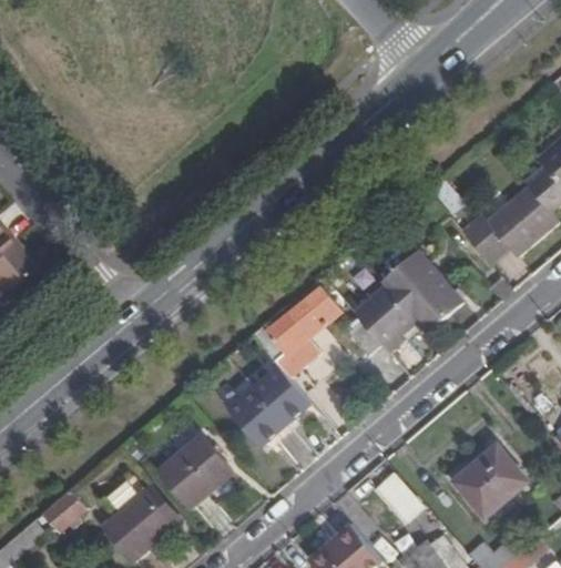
[(550,211),(560,201),(560,139),(539,159),(548,169),(528,185),(550,211)]
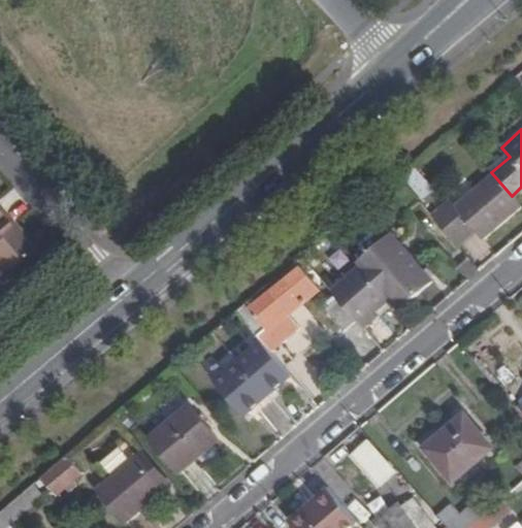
[(414,166),(400,176),(419,198),(431,188),(414,166)]
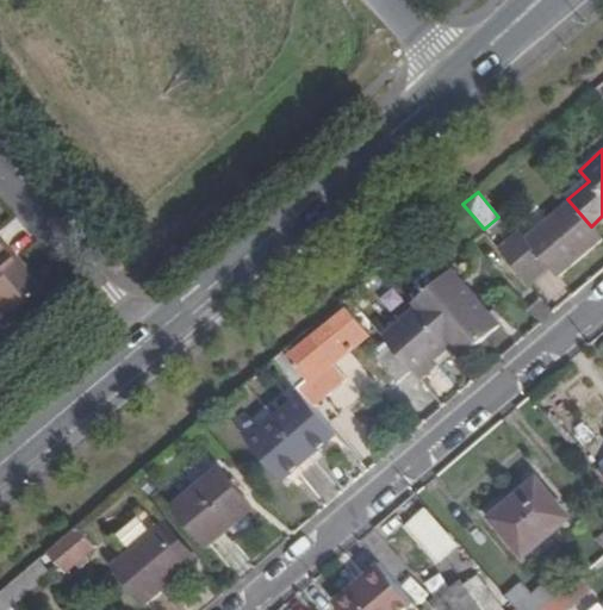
[(553,274),(600,236),(591,226),(567,199),(566,197),(521,236),(538,256),(546,266),(553,274)]
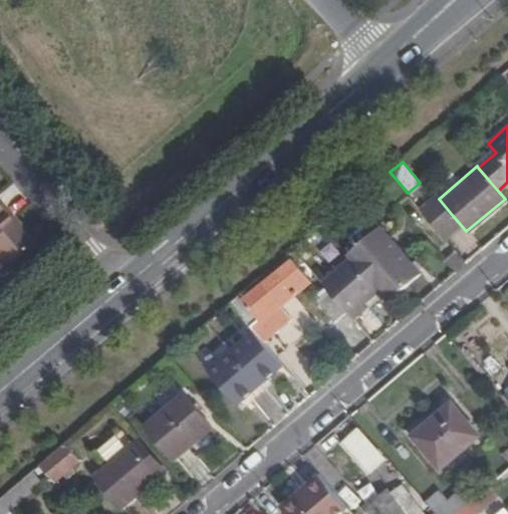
[(434,193),(416,207),(436,231),(453,216),(439,199),(434,193)]
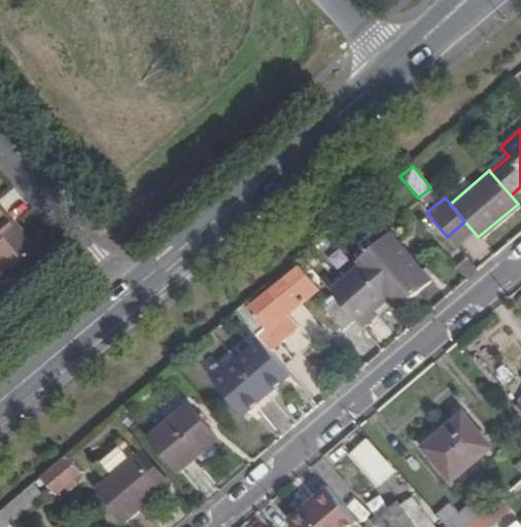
[(464,221),(447,237),(454,244),(472,230),(464,221)]
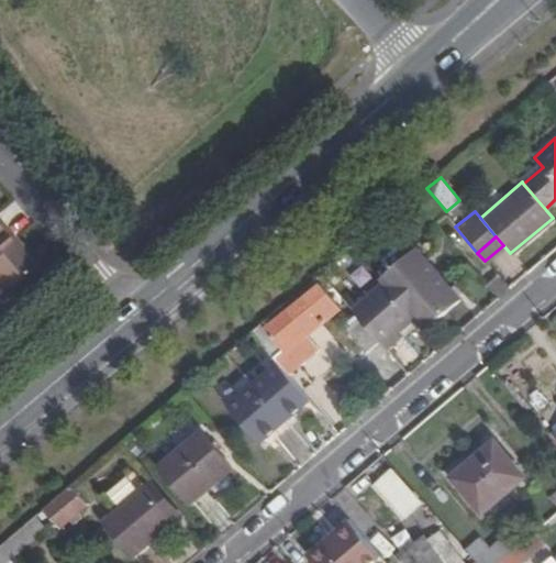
[(0,293),(10,302),(32,284),(21,272),(28,266),(11,247),(7,252),(0,243),(0,293)]
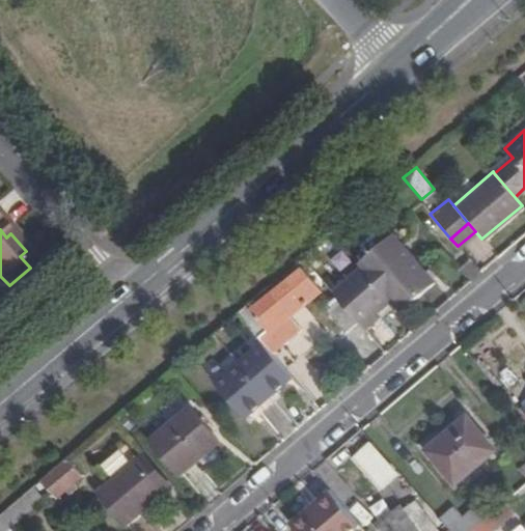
[(356,262),(360,268),(377,286),(411,258),(391,233),(356,262)]
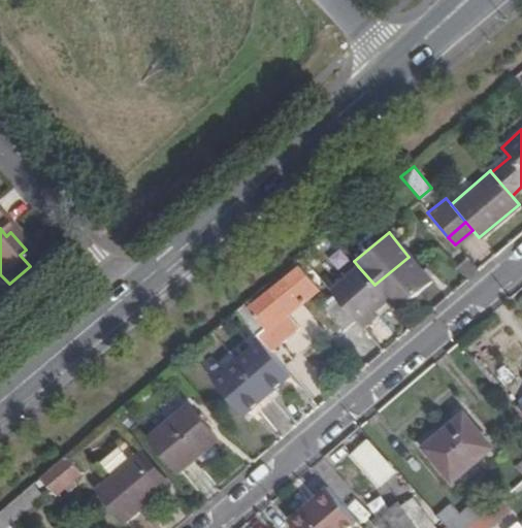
[(430,281),(409,257),(374,285),(387,300),(395,308),(430,281)]
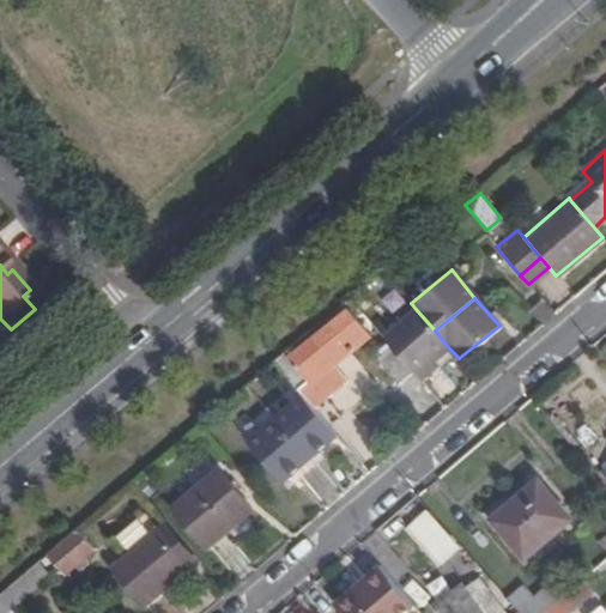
[(286,350),(273,360),(302,395),(311,407),(344,378),(332,364),(367,335),(345,309),(290,356),(286,350)]
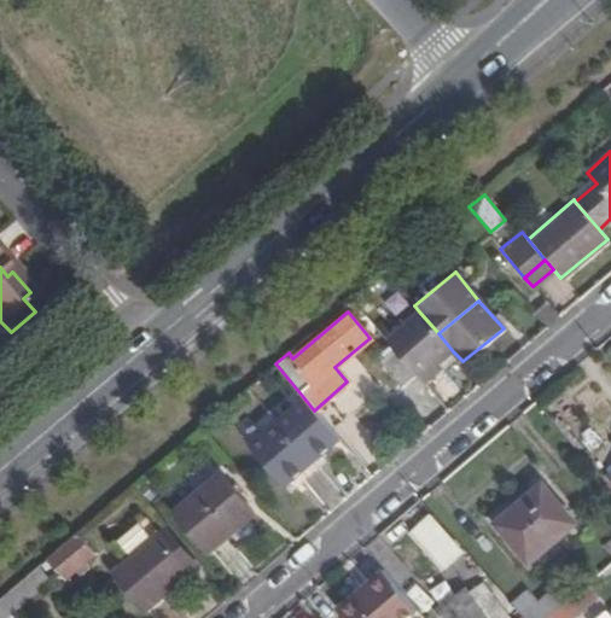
[(419,312),(387,339),(390,345),(415,374),(424,384),(438,372),(435,366),(453,351),(438,333),(419,312)]
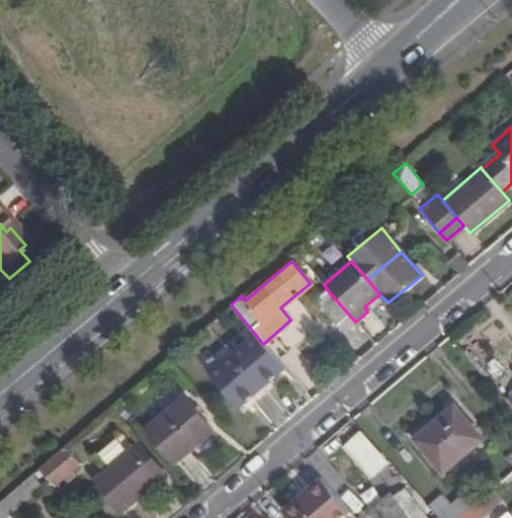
[(335,325),(348,314),(327,289),(315,300),(335,325)]
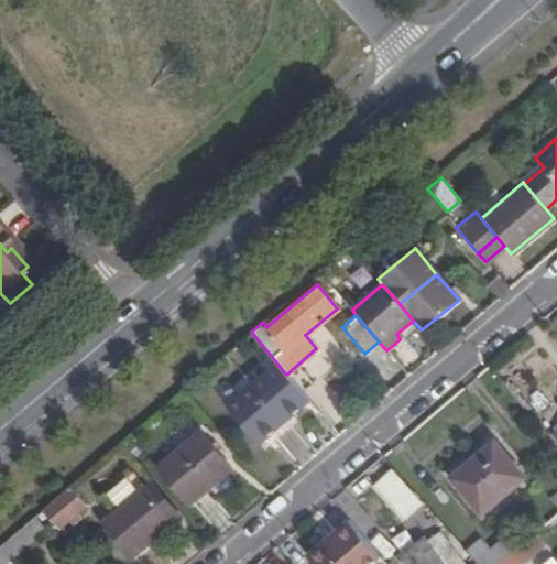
[(286,375),(277,364),(228,407),(259,443),(308,400),(286,375)]
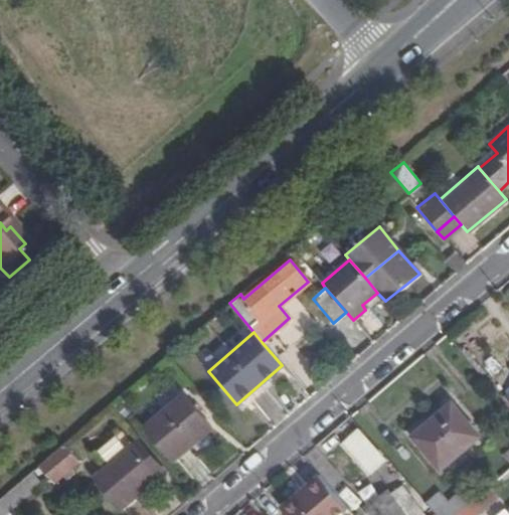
[(155,409),(177,392),(170,382),(148,399),(155,409)]
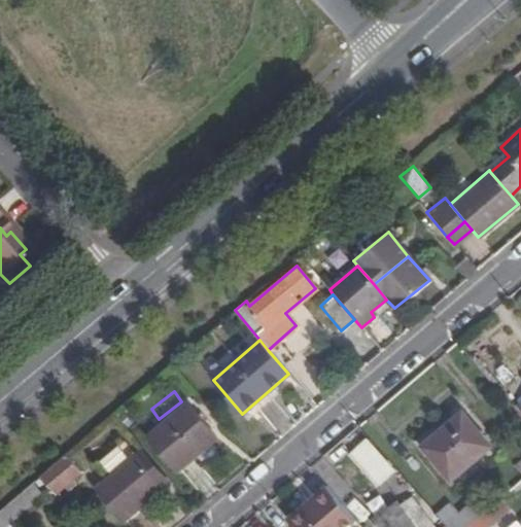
[(186,405),(146,436),(175,468),(213,436),(186,405)]
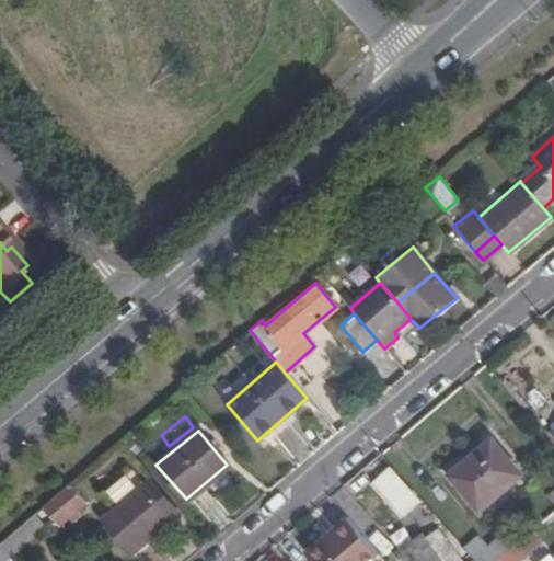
[(487,441),(445,474),(475,512),(517,476),(487,441)]
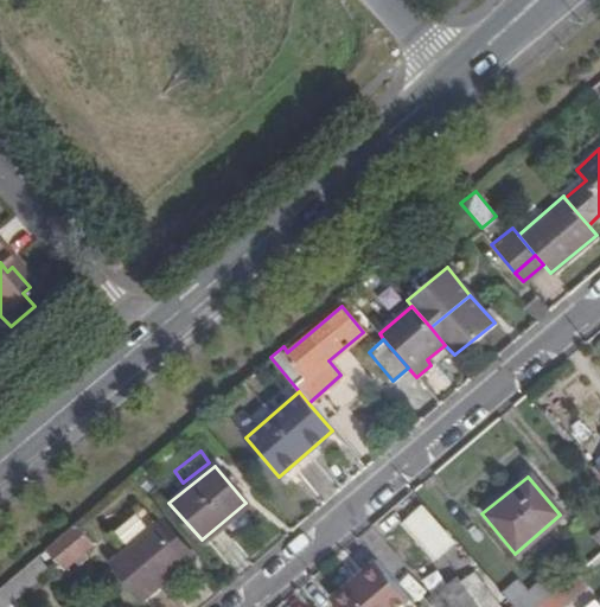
[(383,534),(413,569),(451,540),(421,503),(383,534)]
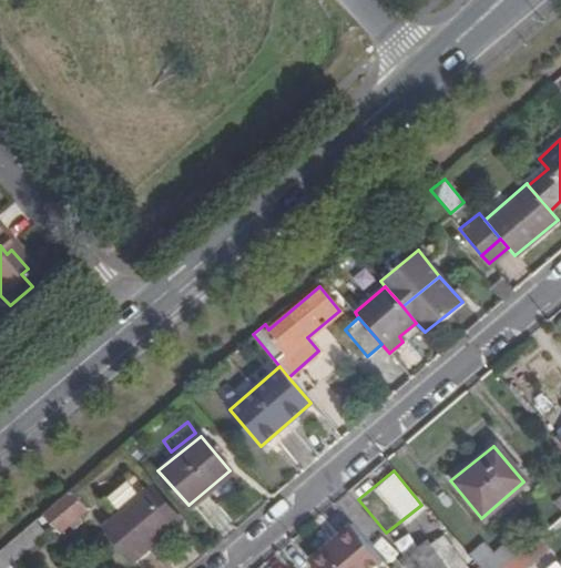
[(176,525),(182,519),(153,485),(146,492),(176,525)]
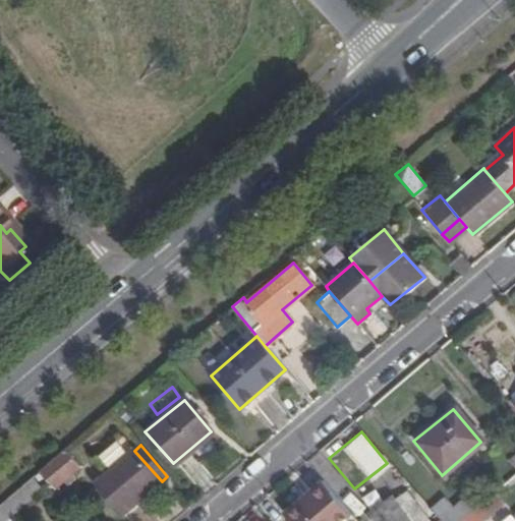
[(51,487),(77,465),(65,450),(39,473),(51,487)]
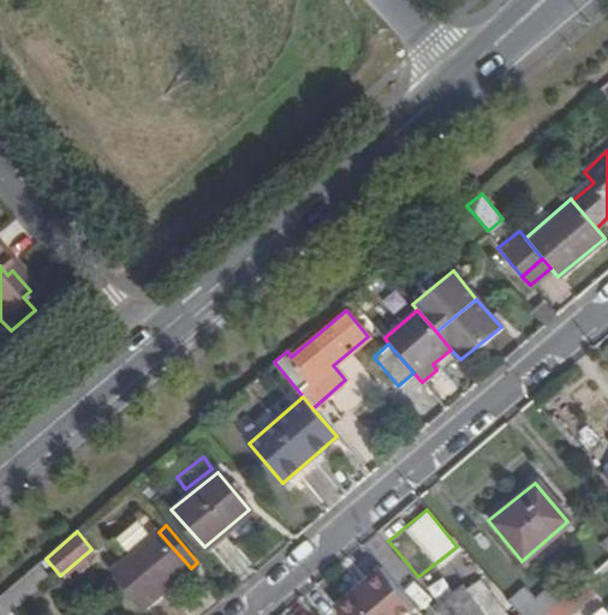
[(159,532),(111,571),(143,609),(191,568),(159,532)]
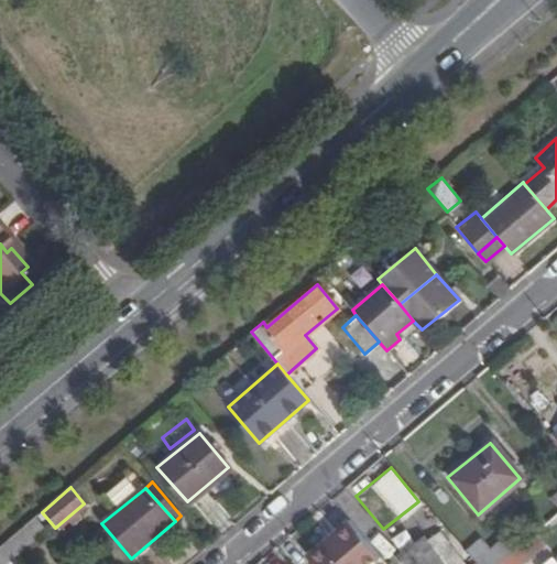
[(41,529),(32,517),(0,543),(0,562),(41,529)]
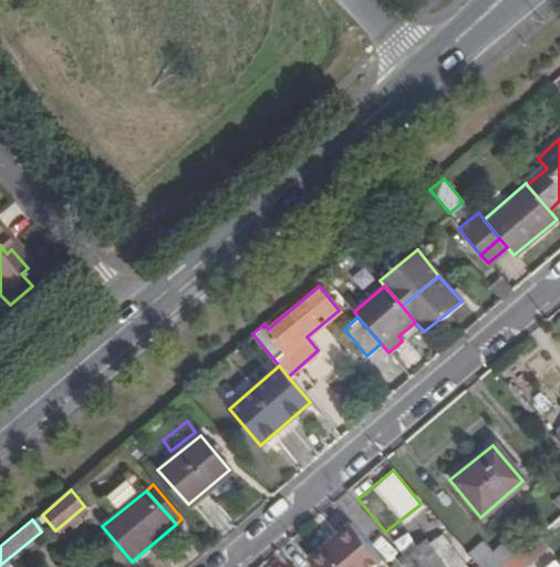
[(370,566),(381,558),(349,519),(333,534),(336,539),(311,560),(315,566),(370,566)]
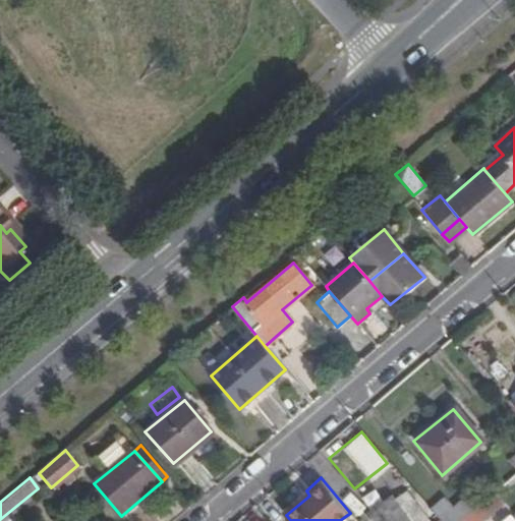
[(495,494),(492,489),(468,509),(463,514),(468,520),(474,520),(488,512),(482,505),(495,494)]
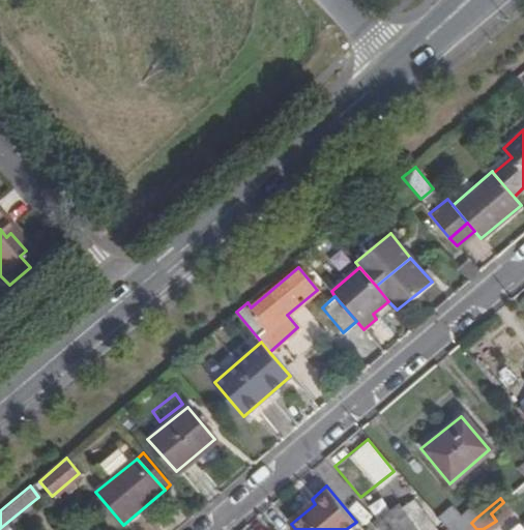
[(287,520),(291,524),(315,504),(312,499),(287,520)]
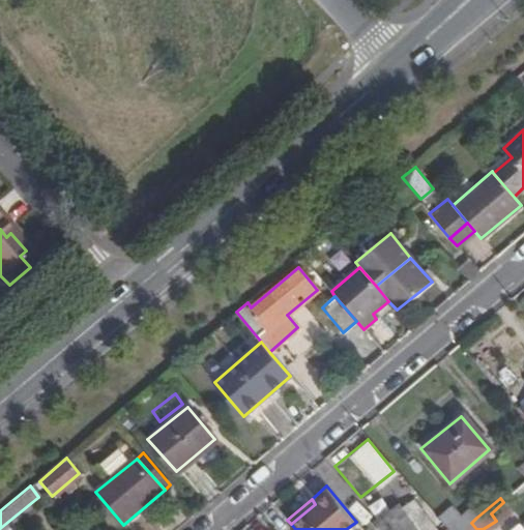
[(415,529),(399,502),(373,520),(378,529),(415,529)]
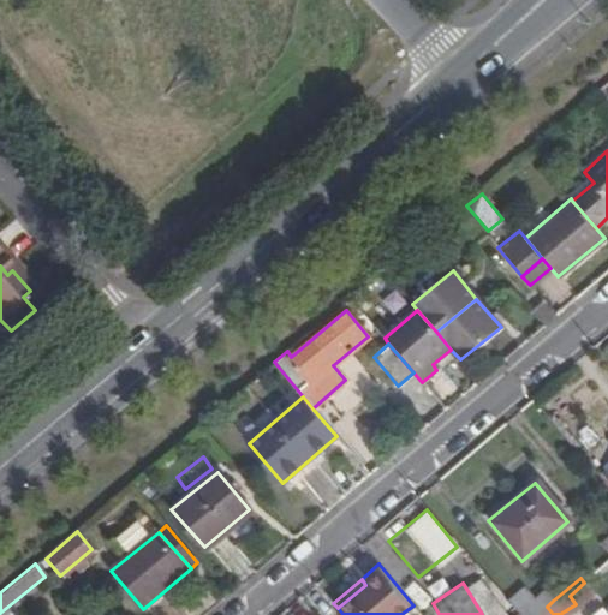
[(523,586),(506,602),(518,614),(536,614),(547,607),(553,601),(543,589),(532,599),(523,586)]
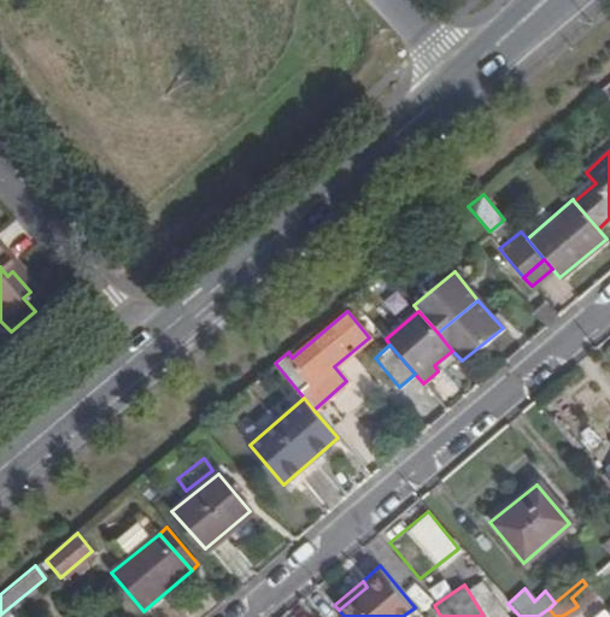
All buildings are outlined.
